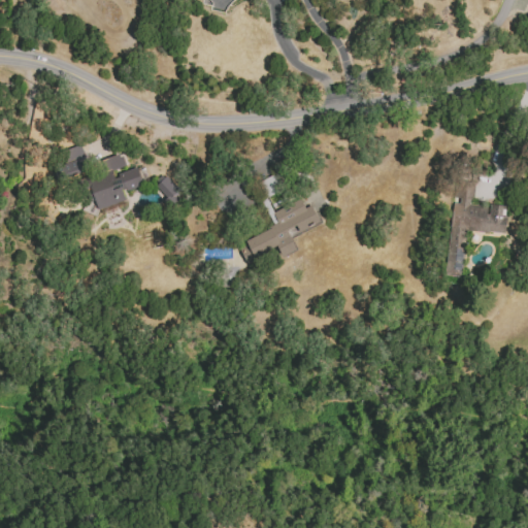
[(69,177),(88,170),(79,145),(60,153),(69,177)]
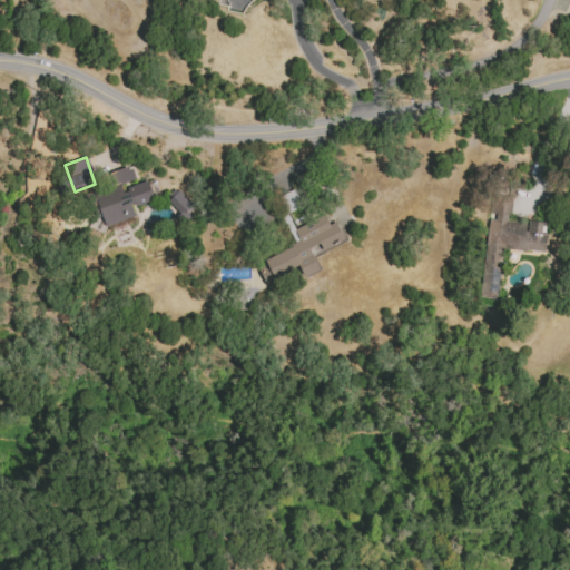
[(105,226),(136,216),(133,207),(154,200),(148,182),(123,189),(120,184),(135,179),(130,166),(107,174),(111,186),(94,192),(105,226)]
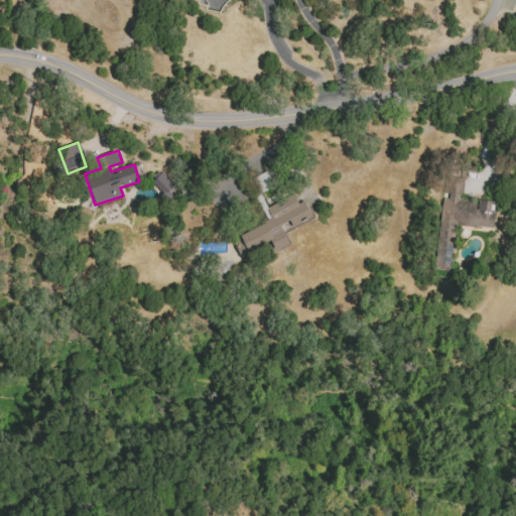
[(268,224),(233,238),(240,256),(272,242),(275,251),(289,245),(283,231),(312,219),(305,201),(297,204),(294,195),(266,207),(260,192),(277,185),(271,170),(249,179),(268,224)]
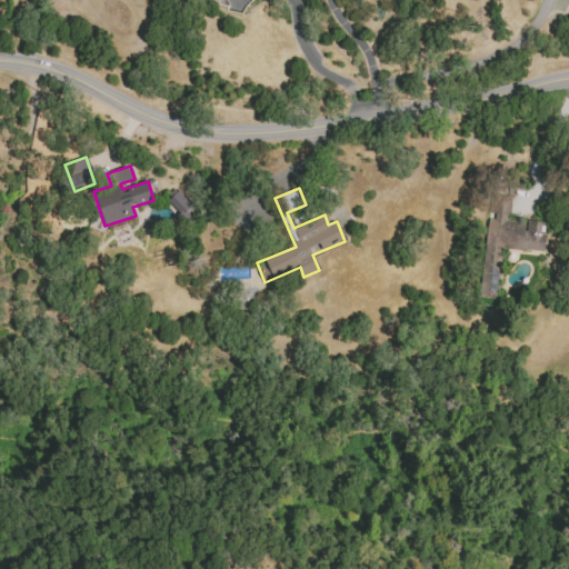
[(168,201),(182,217),(193,206),(179,190),(168,201)]
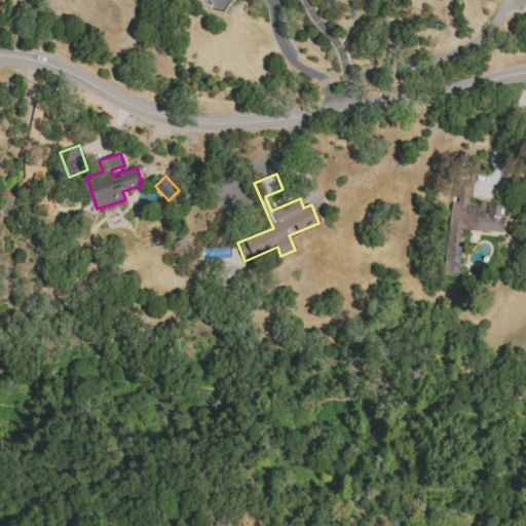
[(443,273),(460,274),(462,230),(502,233),(504,204),(486,203),(486,205),(470,204),(472,181),(456,180),(455,202),(448,202),(443,273)]
